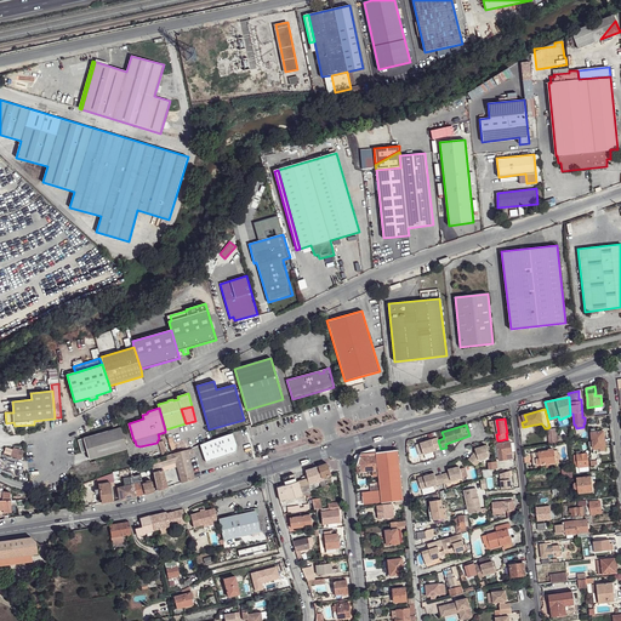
[(87,451),(90,460),(127,449),(121,427),(84,438),(78,440),(81,453),(87,451)]
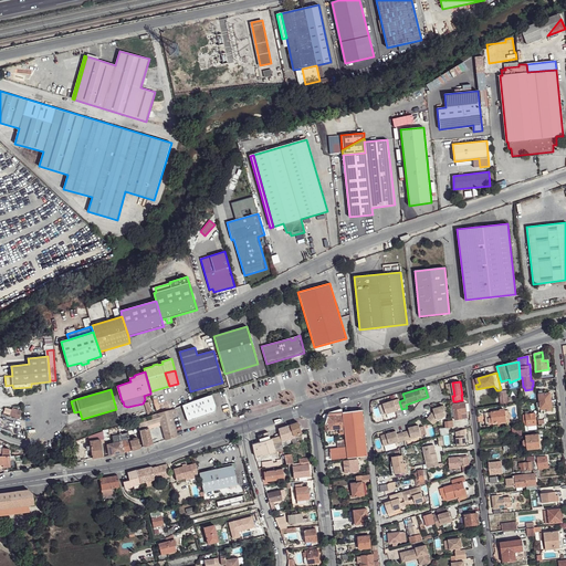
[(543,394),(540,394),(540,402),(541,407),(541,408),(546,407),(546,410),(552,410),(549,392),(543,394)]
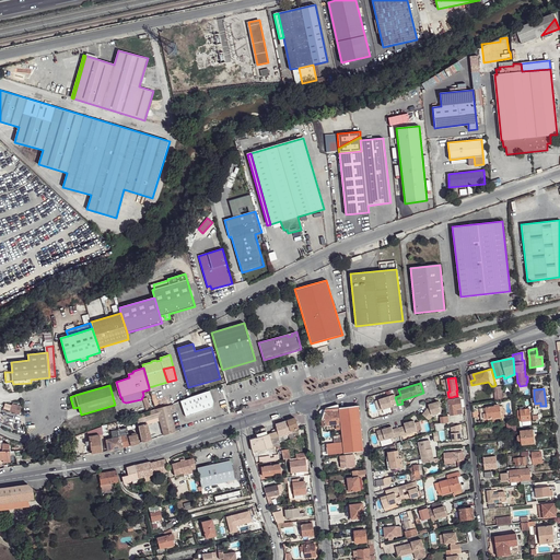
[(181,401),(186,417),(212,408),(207,392),(191,397),(181,401)]
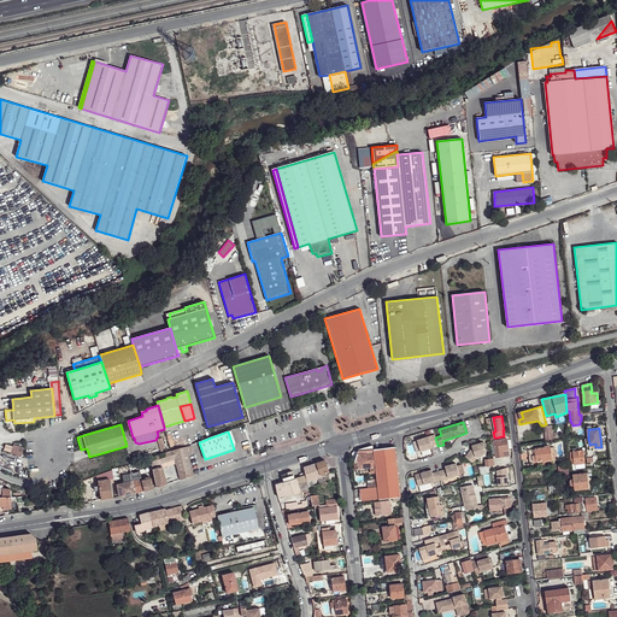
[(438,445),(434,435),(417,441),(421,452),(432,448),(432,446),(438,445)]
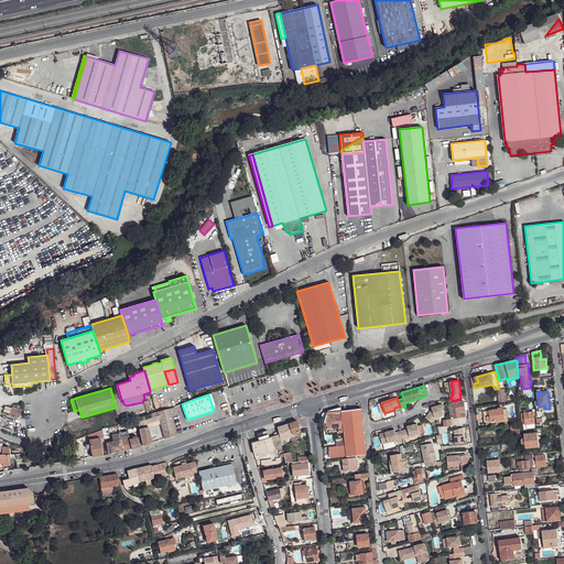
[(464,401),(452,403),(454,419),(465,416),(464,411),(465,411),(465,410),(464,402),(464,401)]
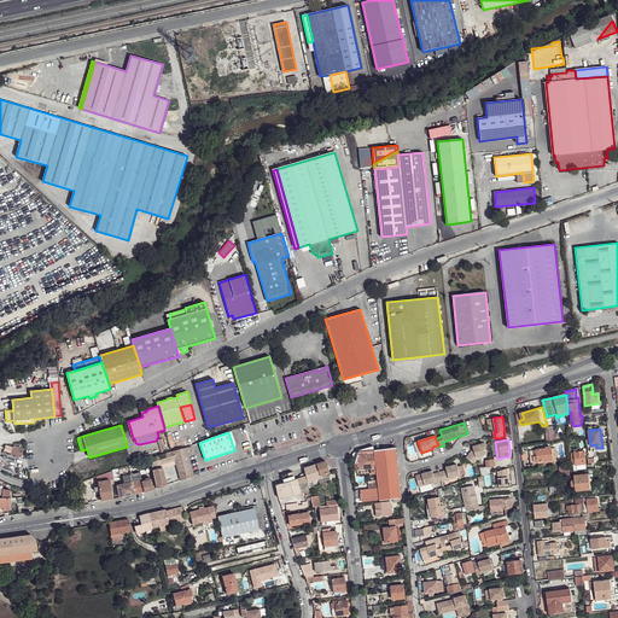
[(473,449),(466,458),(473,464),(476,460),(474,459),(476,458),(487,454),(483,443),(472,447),(473,449)]
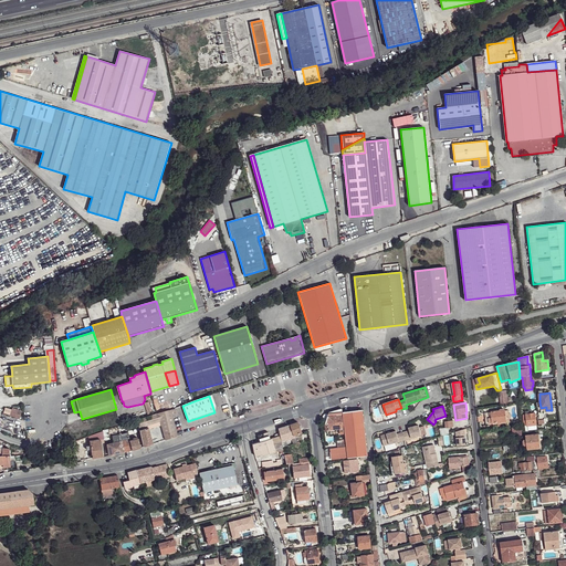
[(13,408),(11,416),(24,419),(23,410),(13,408)]
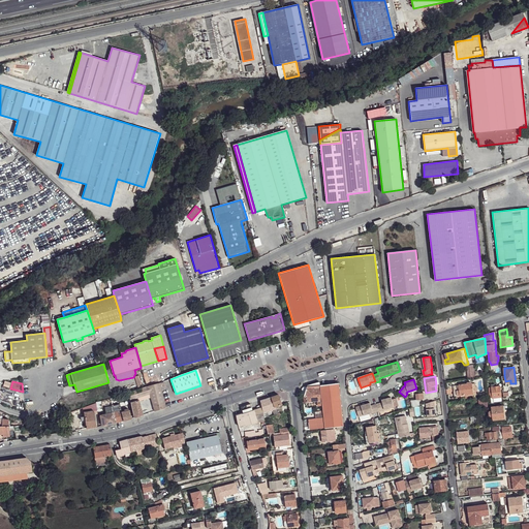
[(128,393),(134,417),(143,414),(139,401),(151,398),(155,411),(165,408),(165,407),(160,382),(147,386),(143,387),(136,390),(128,393)]
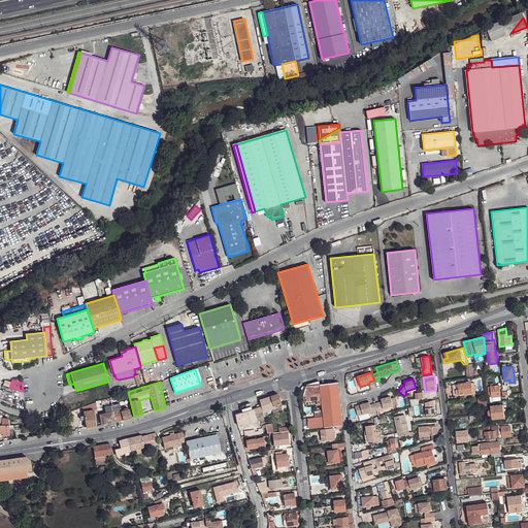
[(307,385),(307,386),(304,396),(303,396),(303,402),(317,400),(318,405),(322,405),(320,382),(307,385)]
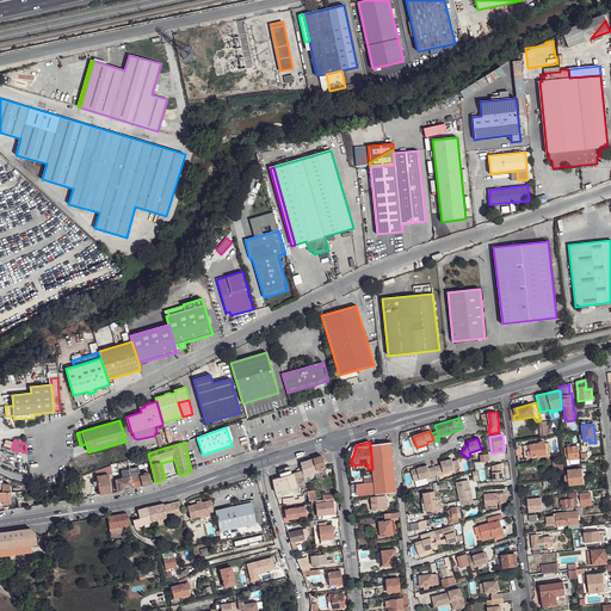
[(370,445),(374,468),(375,482),(376,495),(397,493),(392,443),(370,445)]
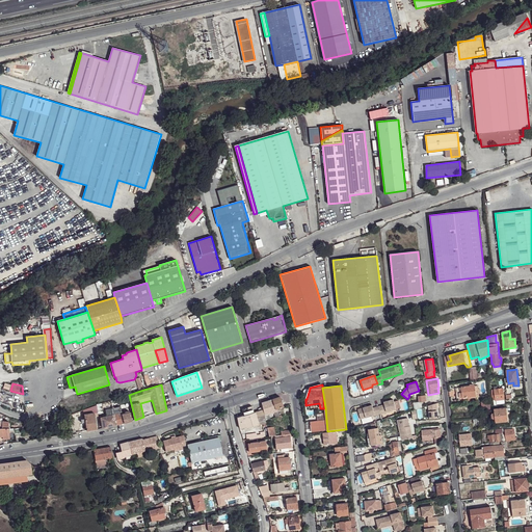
[(475,386),(459,388),(459,394),(462,393),(462,398),(468,397),(476,396),(479,396),(478,386),(475,386)]
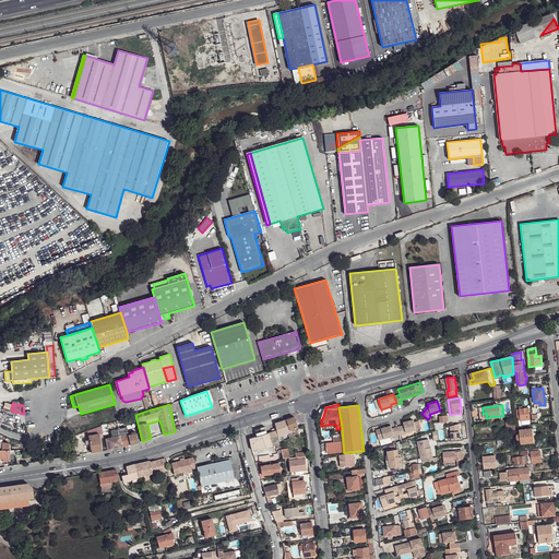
[(528,408),(518,409),(519,419),(520,426),(522,426),(522,420),(530,419),(528,408)]
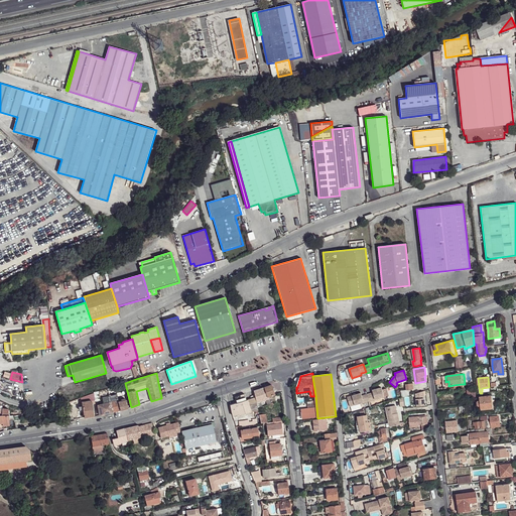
[(254,391),(255,397),(258,408),(262,406),(260,401),(266,399),(268,404),(271,403),(268,396),(275,394),(272,385),(254,391)]
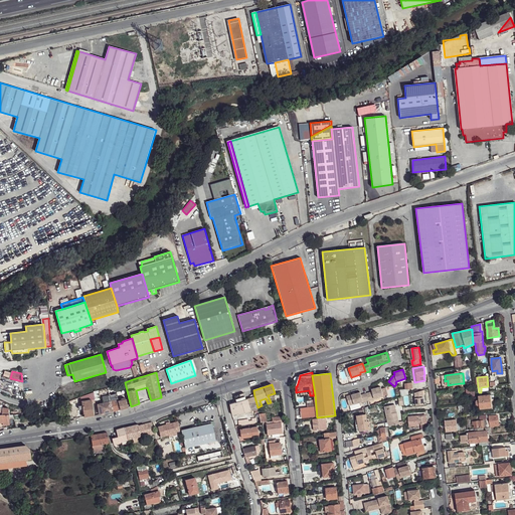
[(380,387),(371,389),(372,392),(366,393),(368,400),(368,401),(374,399),(373,398),(382,396),(380,387)]
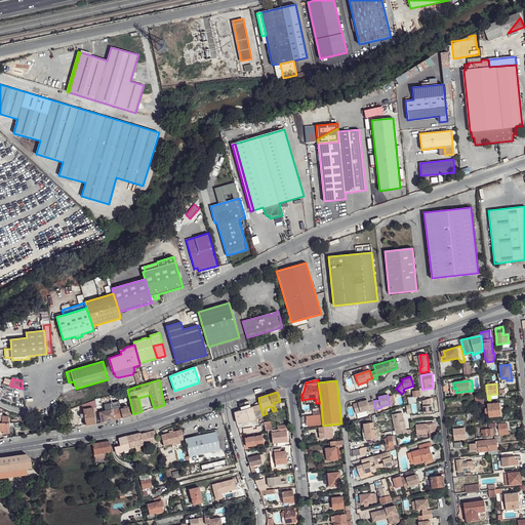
[(485,396),(477,397),(478,405),(486,404),(485,396)]
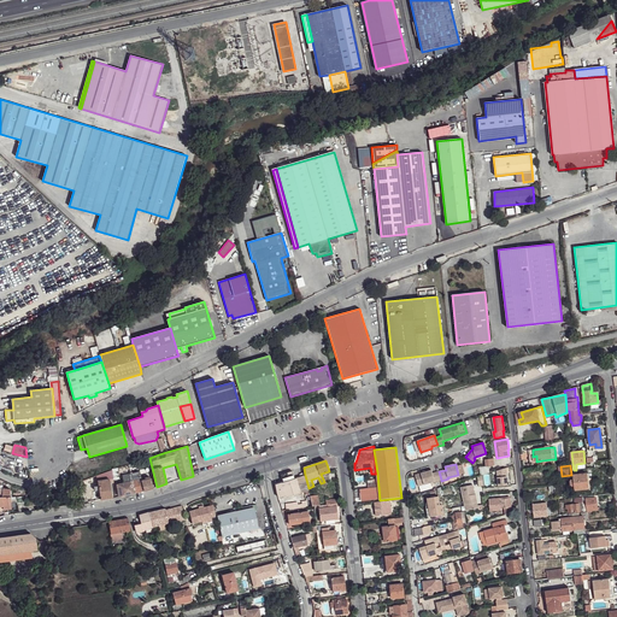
[(506,468),(497,470),(498,486),(507,485),(506,472),(506,468)]
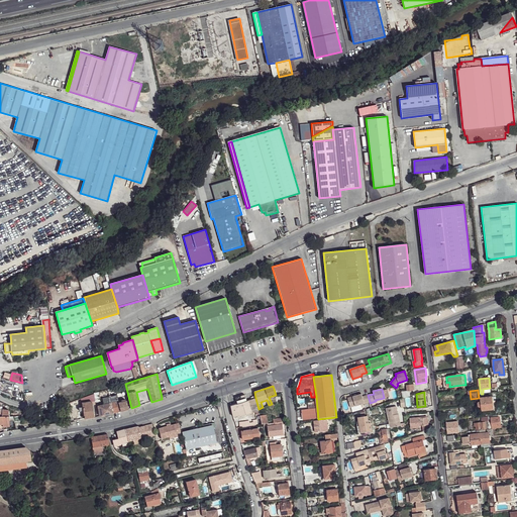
[(83,411),(85,419),(95,417),(92,402),(95,401),(94,394),(81,399),(83,407),(83,411)]
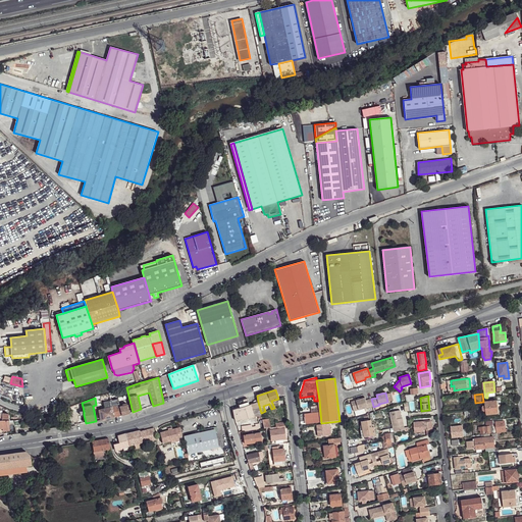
[(365,398),(351,402),(354,411),(373,406),(371,399),(365,401),(365,398)]
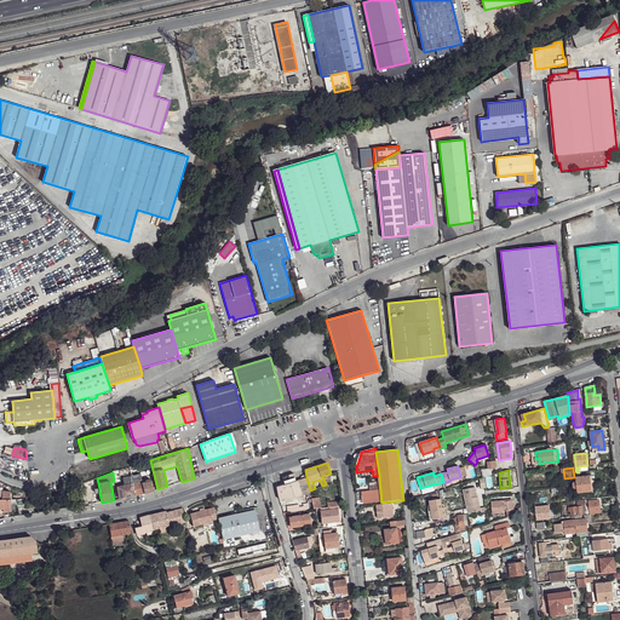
[(293,474),(282,476),(285,484),(296,481),(293,474)]
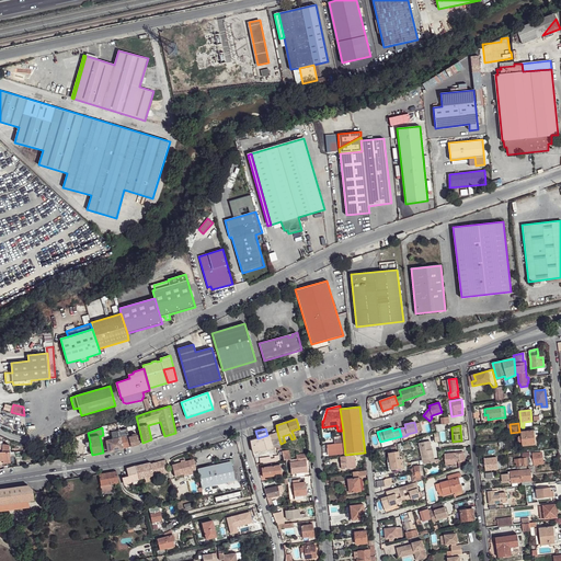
[(121,437),(123,448),(132,446),(129,437),(127,430),(118,431),(121,437)]
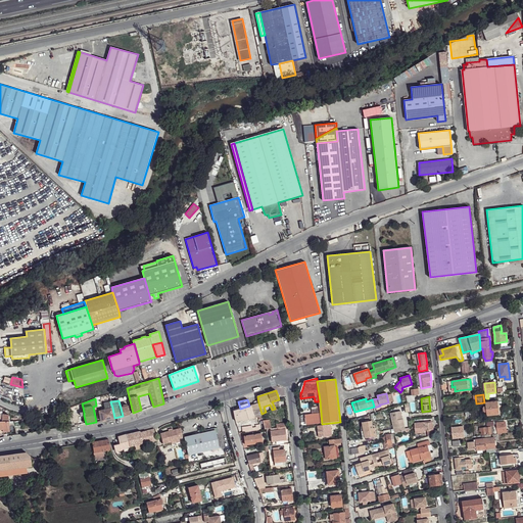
[(99,411),(101,421),(114,418),(112,408),(110,401),(104,403),(105,410),(99,411)]
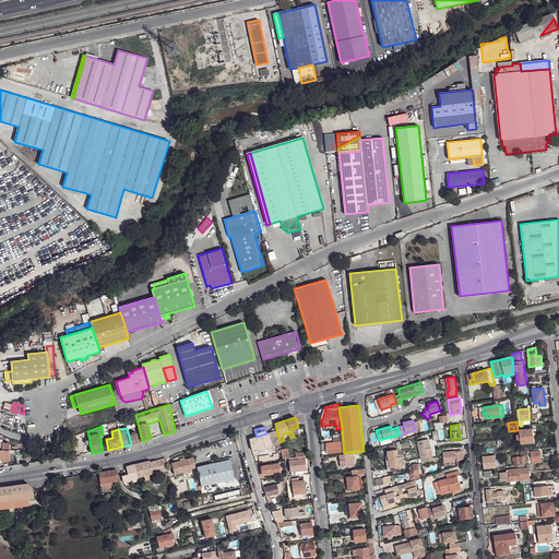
[(532,429),(520,430),(520,435),(518,435),(516,436),(516,439),(518,440),(521,440),(521,443),(533,442),(532,429)]
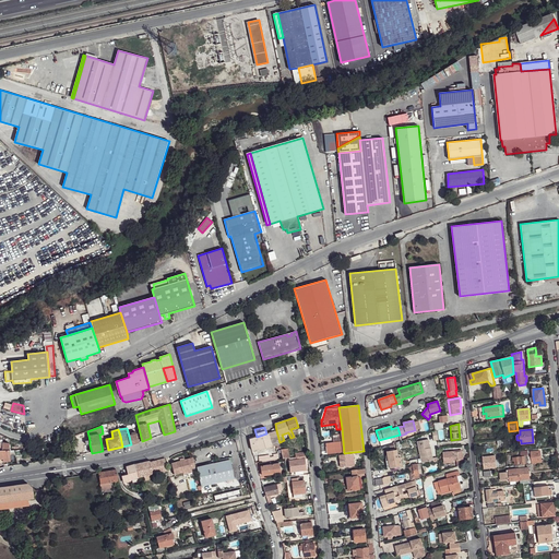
[(249,439),(251,447),(252,451),(259,449),(259,450),(280,443),(280,442),(276,430),(266,433),(257,437),(249,439)]
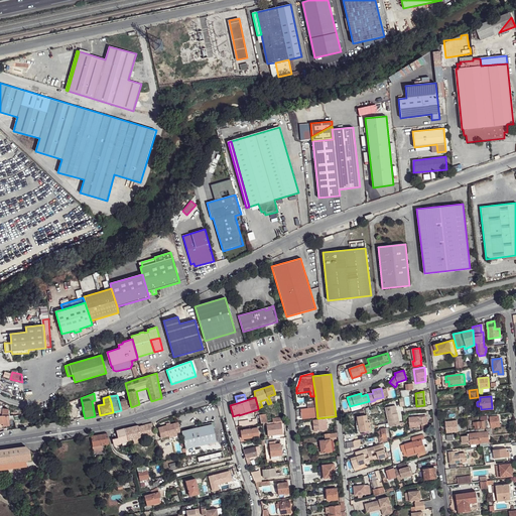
[(119,402),(121,410),(129,408),(127,400),(126,400),(125,399),(121,400),(122,401),(119,402)]
